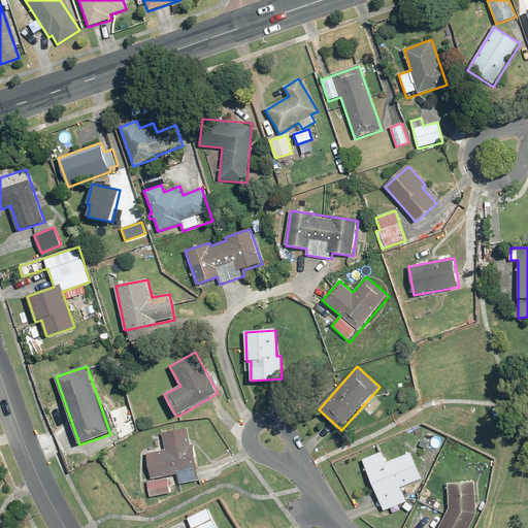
[(152,479),(147,480),(150,497),(170,494),(168,475),(177,474),(179,484),(199,481),(194,446),(191,446),(189,431),(164,435),(166,449),(147,452),(152,479)]
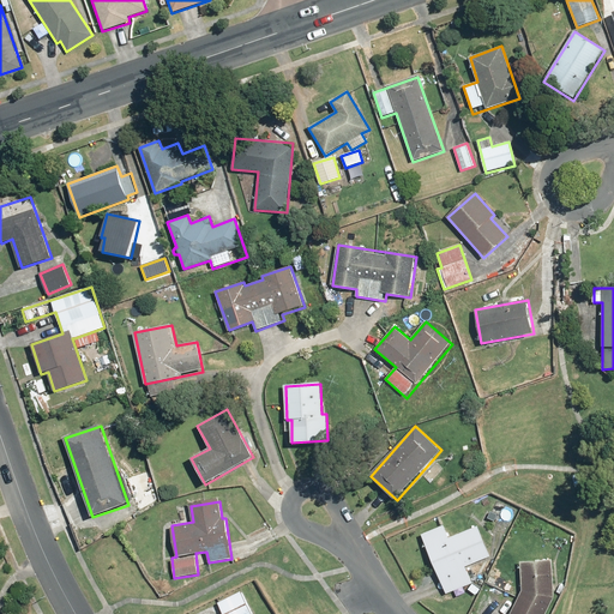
[(444,525),(421,535),(446,595),(473,584),(465,567),(492,557),(480,527),(449,539),(444,525)]
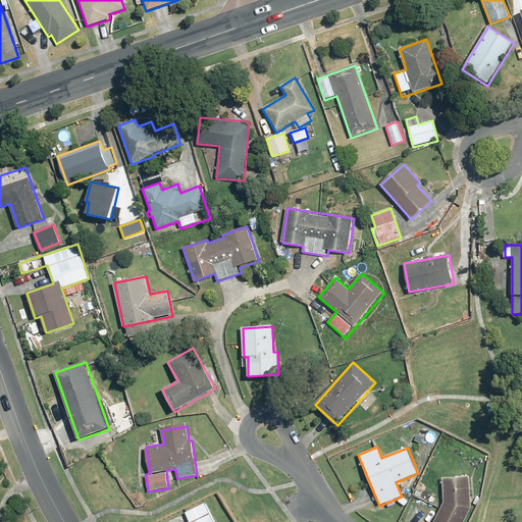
[(71,466),(85,457),(80,450),(66,459),(71,466)]
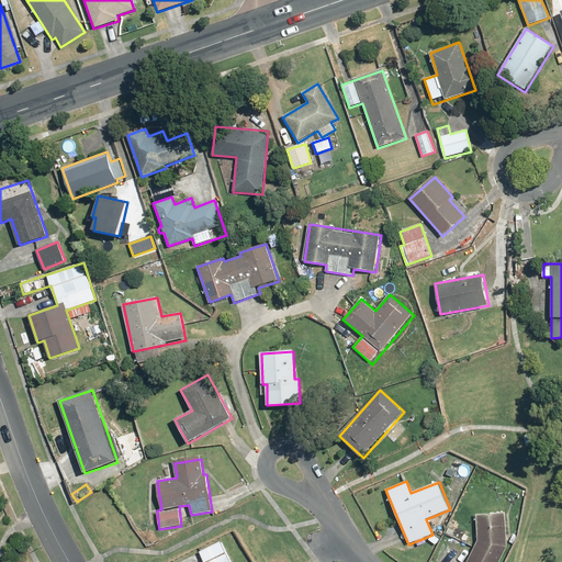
[(499,561),(507,549),(505,513),(475,514),(478,541),(467,561),(499,561)]
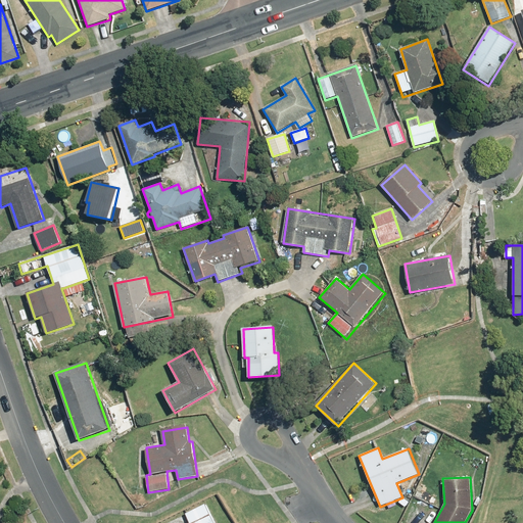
[(218,522),(207,503),(186,515),(190,522),(218,522)]
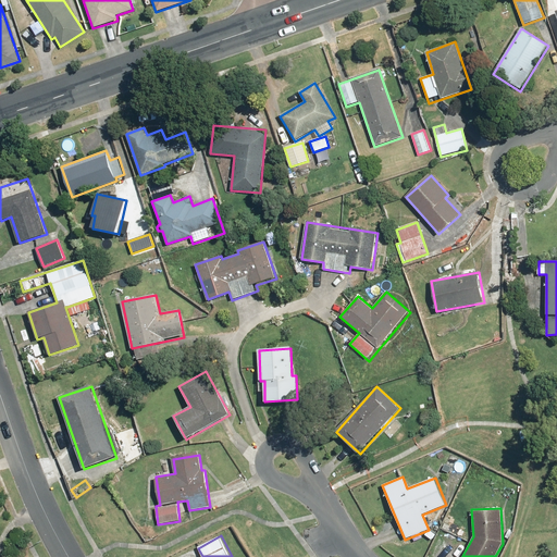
All buildings are outlined.
